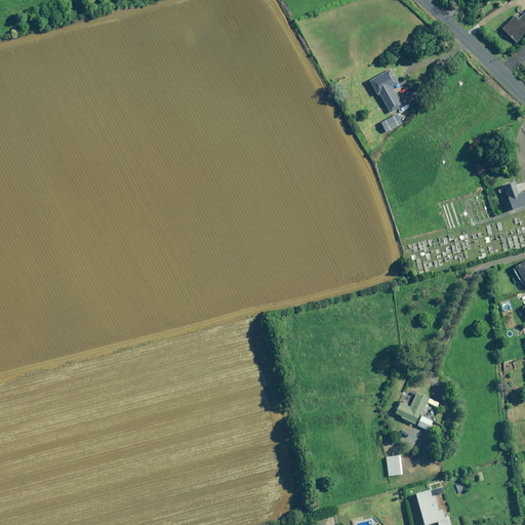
[(513,15),(500,29),(517,44),(524,34),(524,10),(517,19),(513,15)]
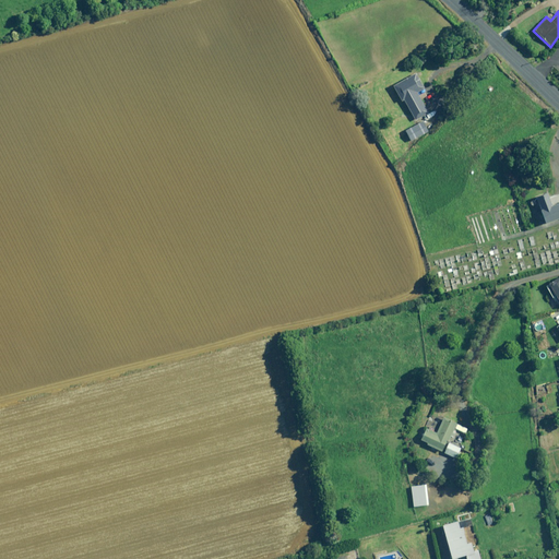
[(402,99),(413,119),(426,113),(415,92),(423,88),(414,72),(390,85),(399,102),(402,99)]
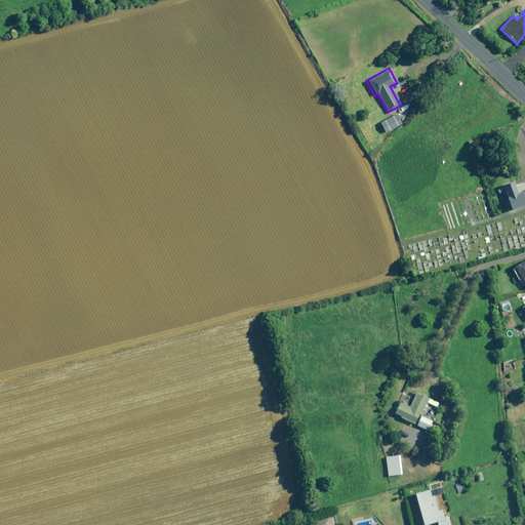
[(395,115),(378,124),(384,134),(401,125),(395,115)]
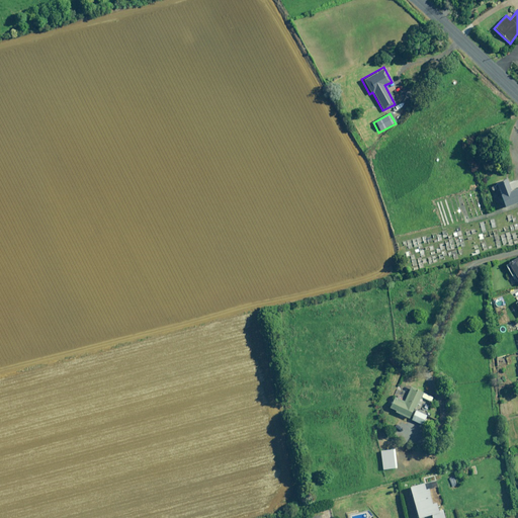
[(493,182),(502,206),(517,200),(517,182),(512,185),(509,176),(493,182)]
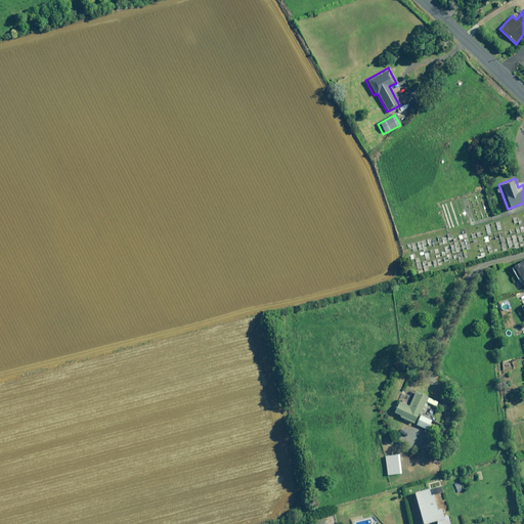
[(521,259),(511,266),(523,287),(523,260),(523,262),(521,259)]
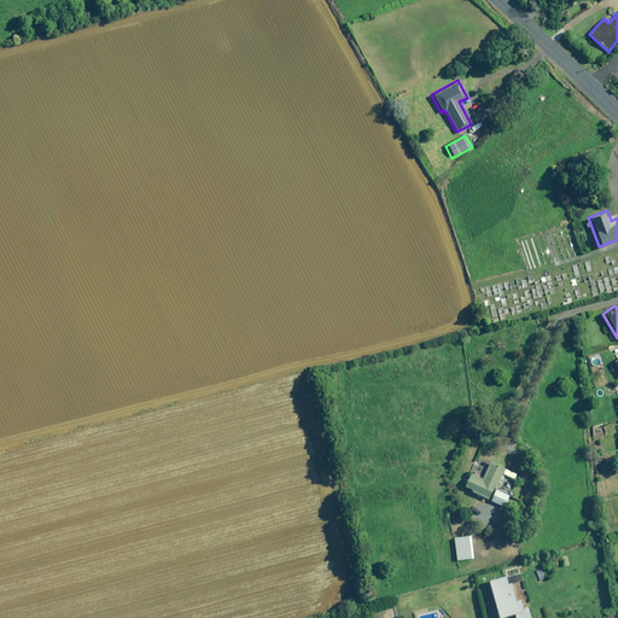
[(468,473),(461,489),(487,501),(502,470),(489,464),(482,479),(468,473)]
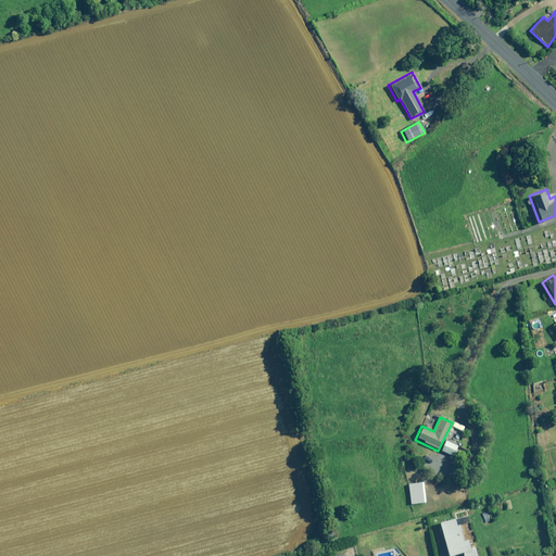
[(457,445),(443,441),(440,452),(453,456),(457,445)]
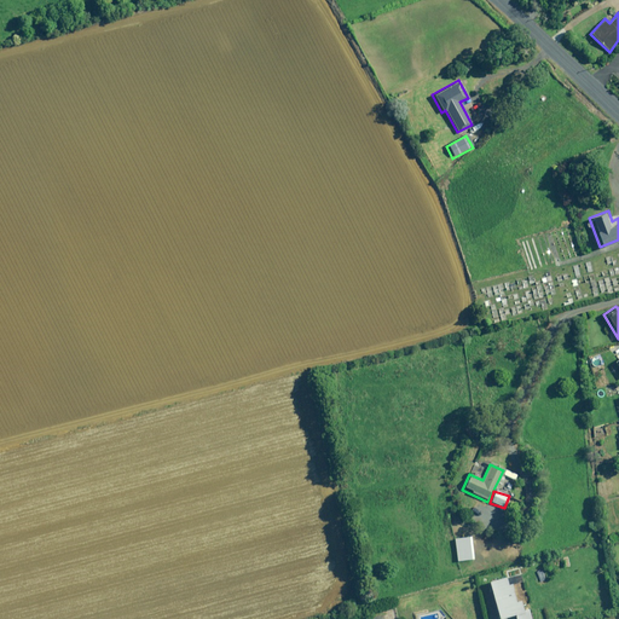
[(453,539),(456,562),(473,560),(470,538),(453,539)]
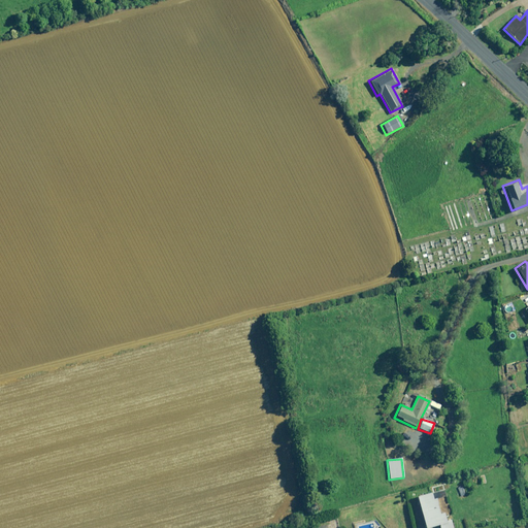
[(414,496),(422,527),(425,527),(437,525),(437,527),(452,527),(450,519),(444,521),(442,513),(439,514),(433,491),(414,496)]
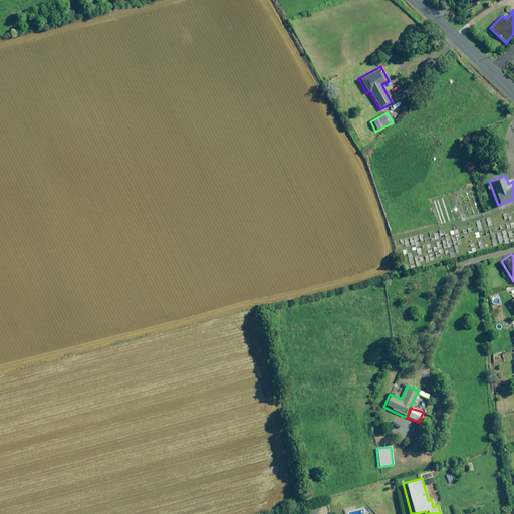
All buildings are outlined.
